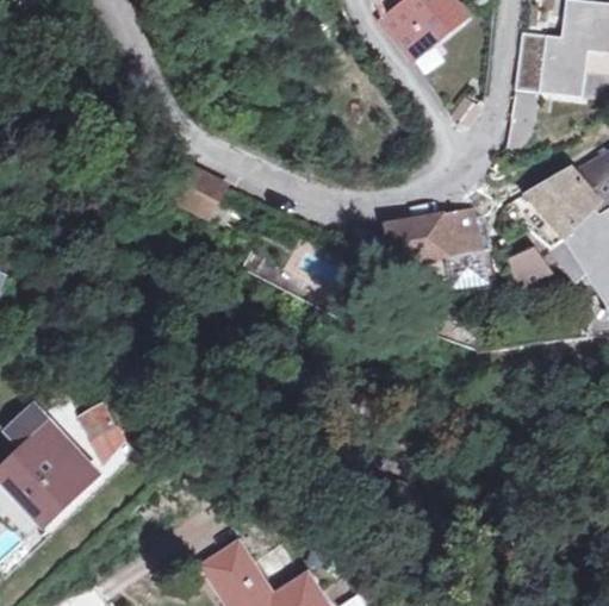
[(460,16),(447,0),(402,0),(380,18),(409,51),(411,56),(432,39),(460,16)]
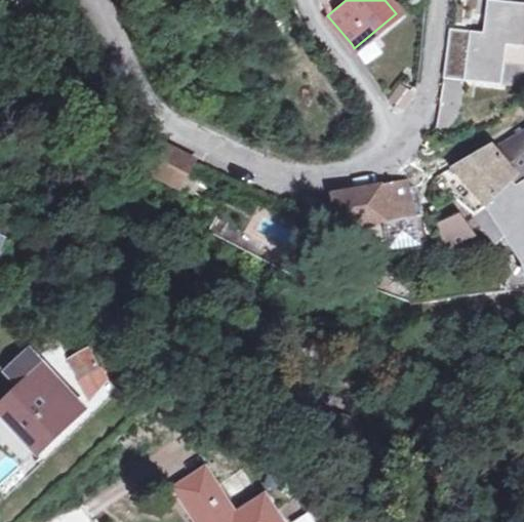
[(485,0),(482,30),(448,27),(443,76),(500,82),(505,44),(523,46),(523,0),(485,0)]
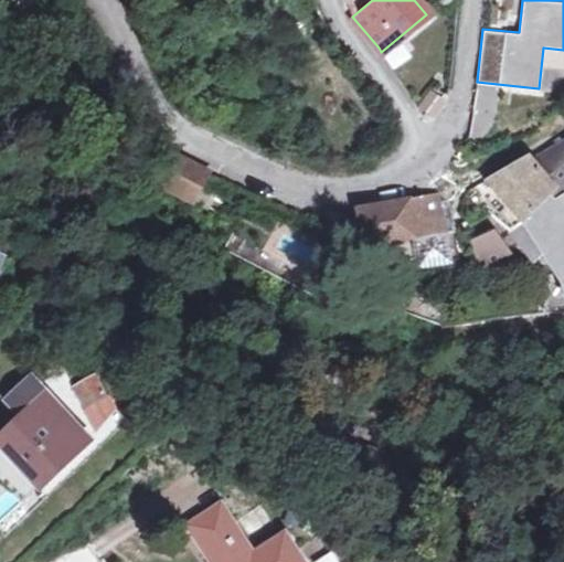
[(522,219),(509,230),(533,258),(546,250),(560,266),(563,278),(563,193),(561,190),(563,188),(563,137),(530,157),(528,155),(488,178),(504,198),(522,219)]
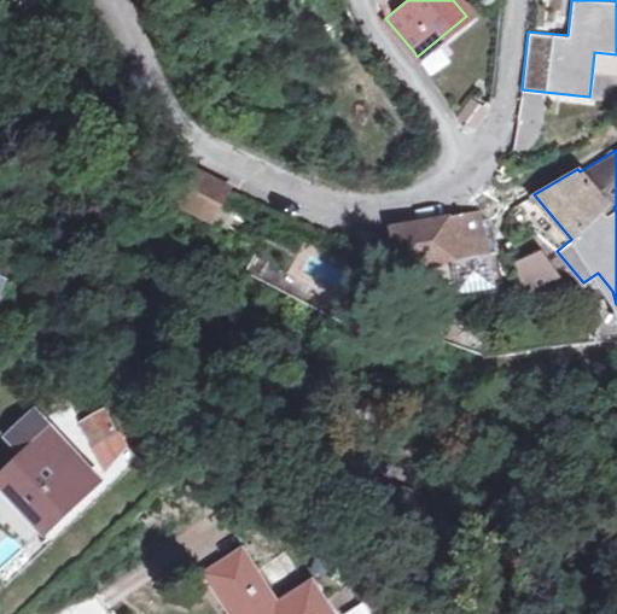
[(187,183),(173,215),(211,231),(225,200),(187,183)]
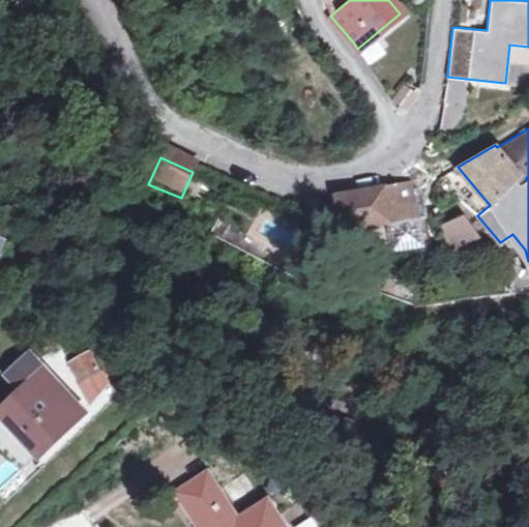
[(414,208),(410,189),(408,180),(336,195),(338,198),(343,227),(343,229),(416,217),(414,208)]
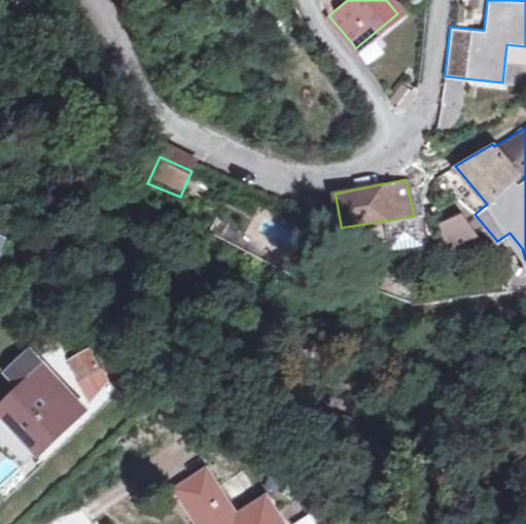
[(408,188),(412,207),(421,205),(417,186),(408,188)]
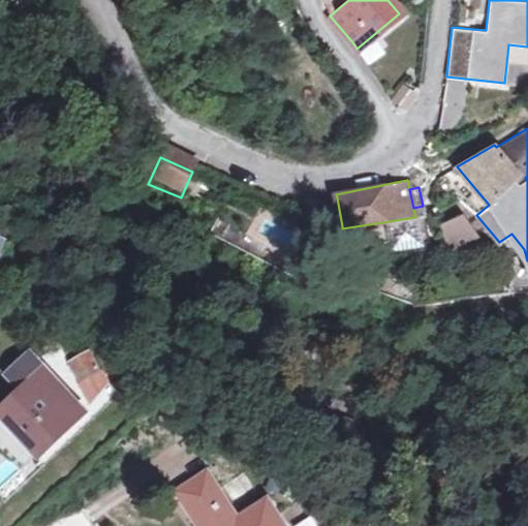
[(333,229),(342,228),(342,226),(337,197),(322,200),(325,216),(331,216),(333,229)]
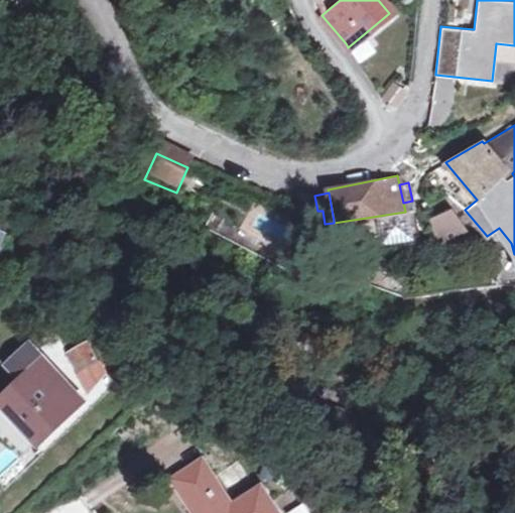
[(438,236),(461,225),(456,217),(449,208),(436,212),(429,217),(426,219),(436,236),(438,236)]
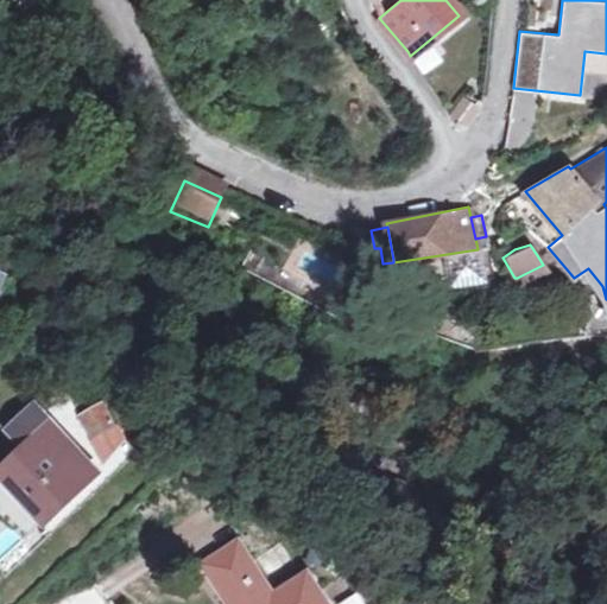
[(543,265),(517,278),(524,293),(551,280),(543,265)]
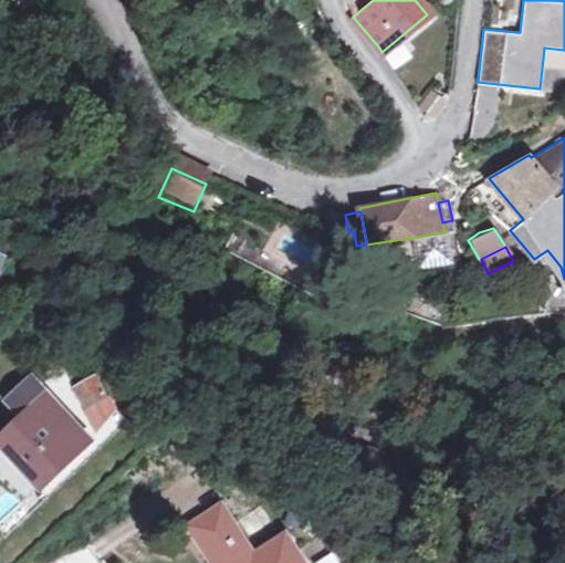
[(356,258),(351,268),(365,277),(370,268),(356,258)]
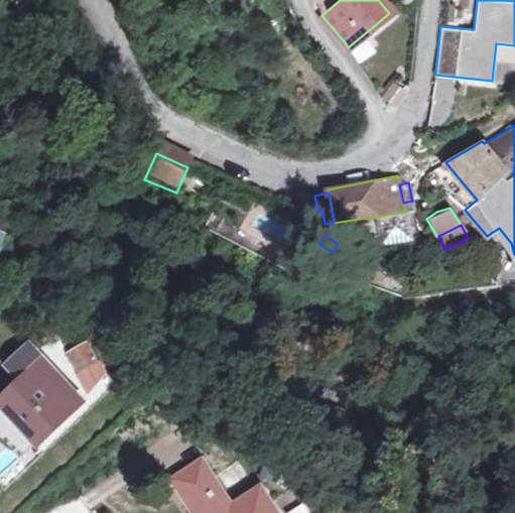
[(67,350),(79,371),(99,360),(88,340),(67,350)]
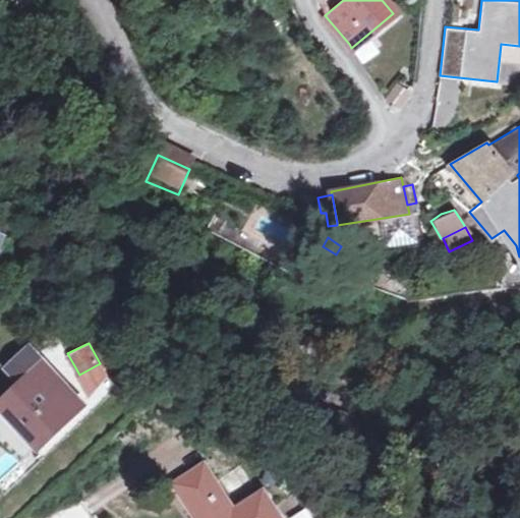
[(43,360),(37,366),(69,402),(76,396),(43,360)]
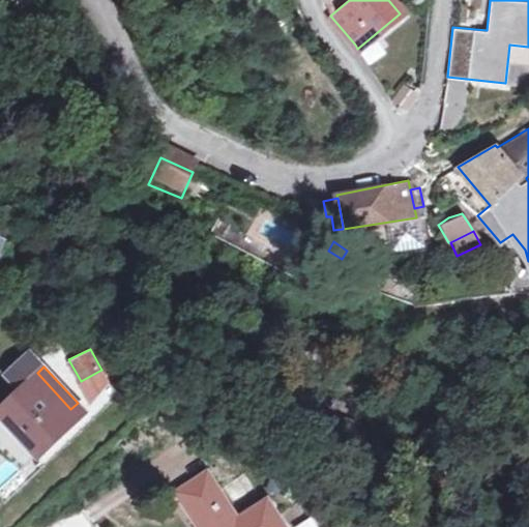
[(111,382),(101,370),(81,381),(91,401),(111,382)]
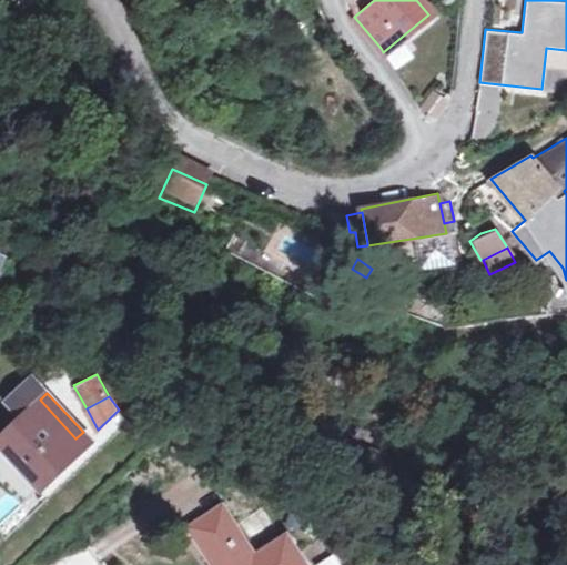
[(76,439),(40,400),(0,436),(0,449),(38,488),(91,437),(83,432),(76,439)]
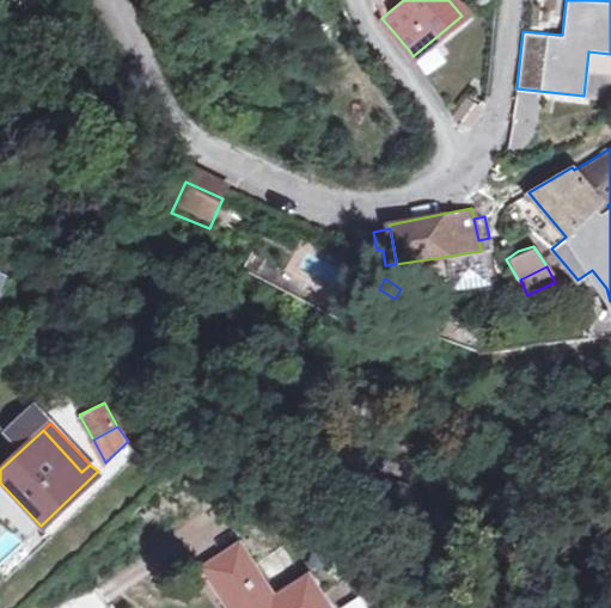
[(327,607),(304,573),(269,594),(234,542),(202,564),(231,607),(327,607)]
